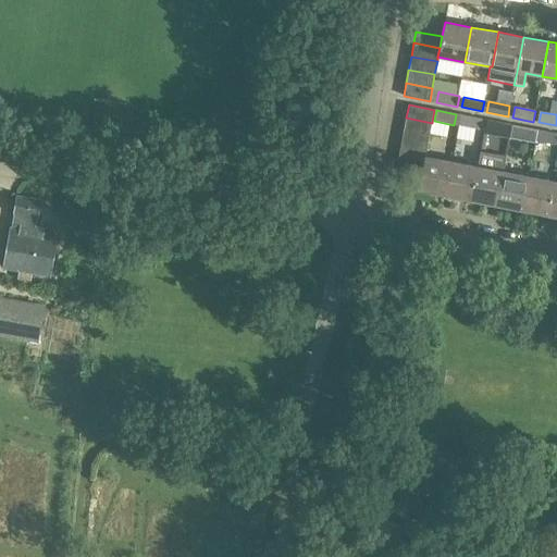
[(482,119),(461,115),(459,126),(480,131),(482,119)]
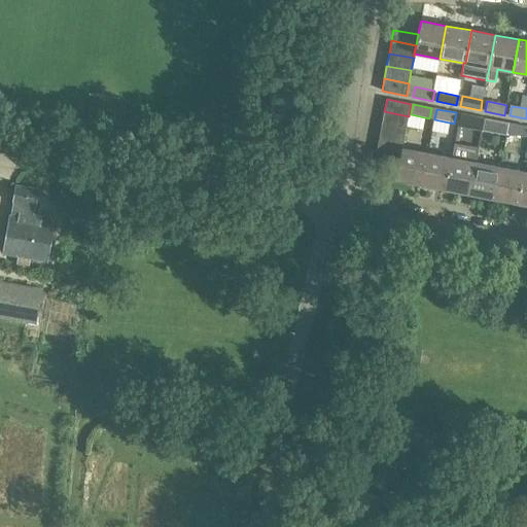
[(384,111),(382,124),(407,129),(409,116),(384,111)]
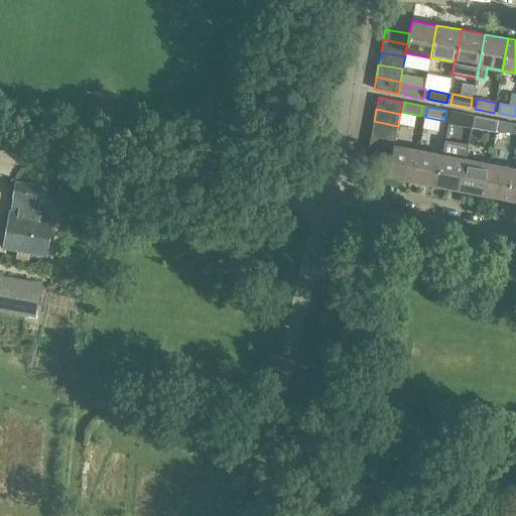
[(449,121),(469,125),(471,115),(450,112),(449,121)]
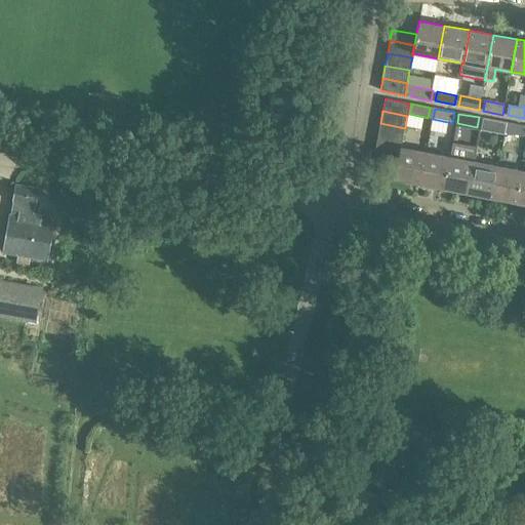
[(483,118),(481,128),(500,131),(502,122),(483,118)]
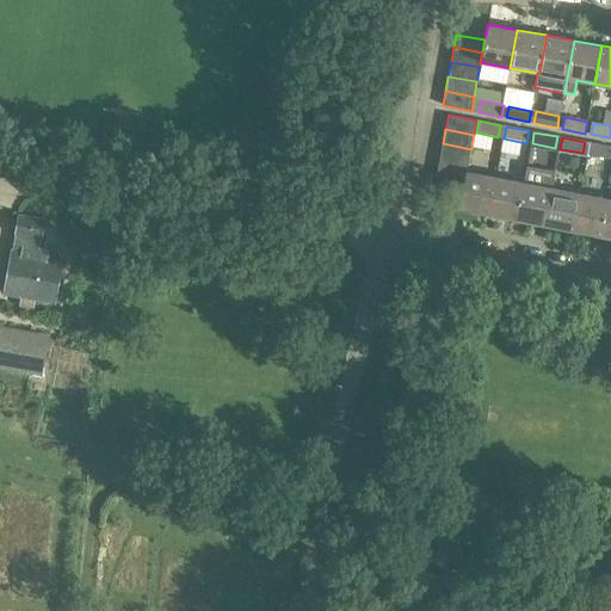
[(469,162),(471,149),(443,143),(440,158),(469,162)]
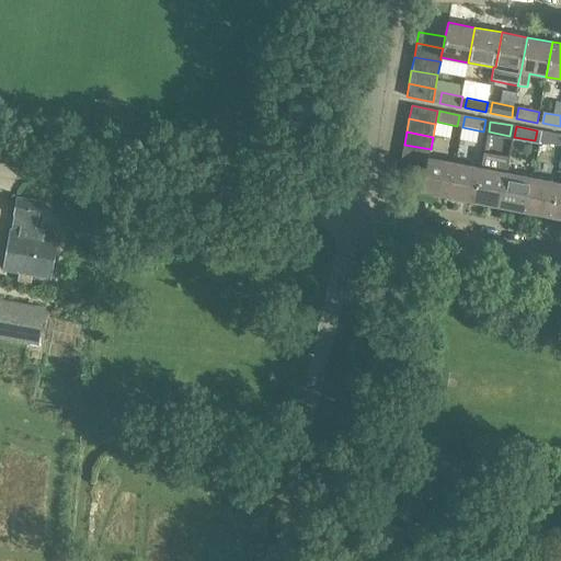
[(539,141),(560,146),(560,144),(560,135),(541,132),(539,141)]
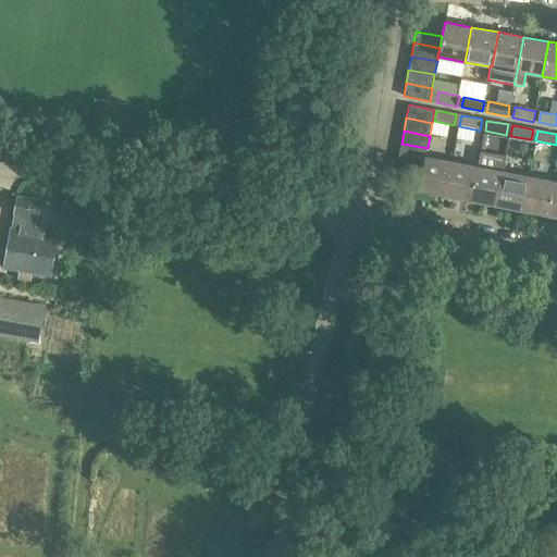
[(424,161),(425,157),(428,148),(401,144),(399,157),(424,161)]
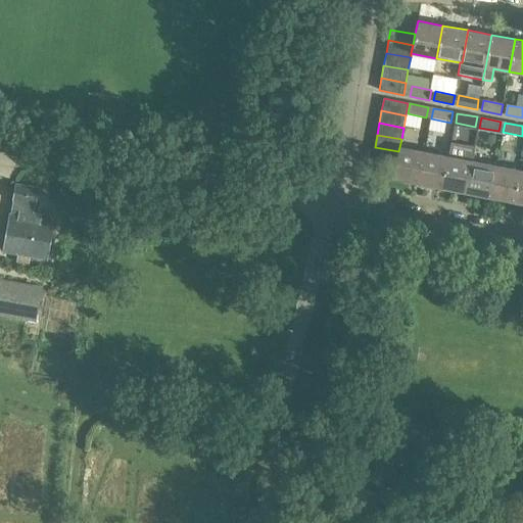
[(452,144),(449,156),(443,188),(468,193),(473,161),(475,149),(452,144)]
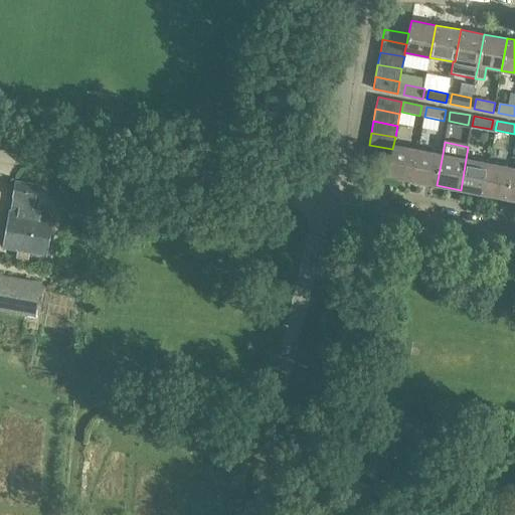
[(366,156),(390,161),(392,149),(369,145),(366,156)]
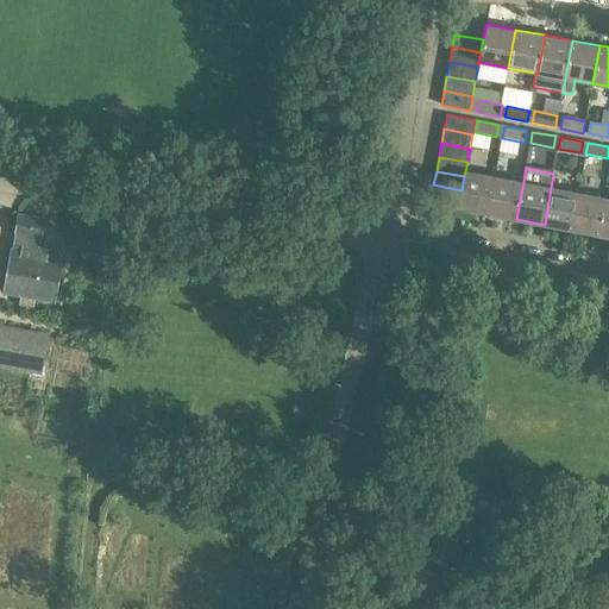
[(458,208),(488,214),(495,176),(465,171),(464,176),(462,190),(458,208)]
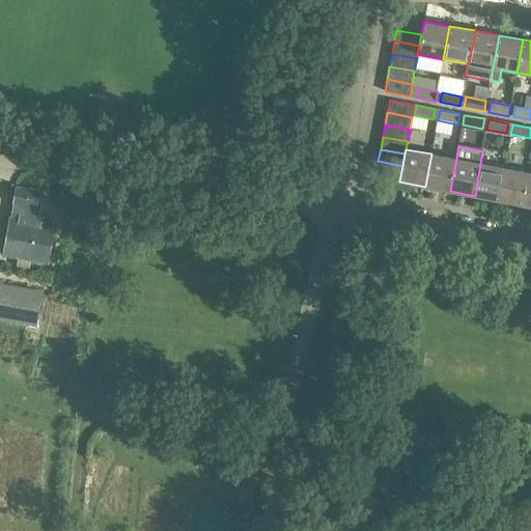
[(425,187),(450,191),(456,159),(431,154),(425,187)]
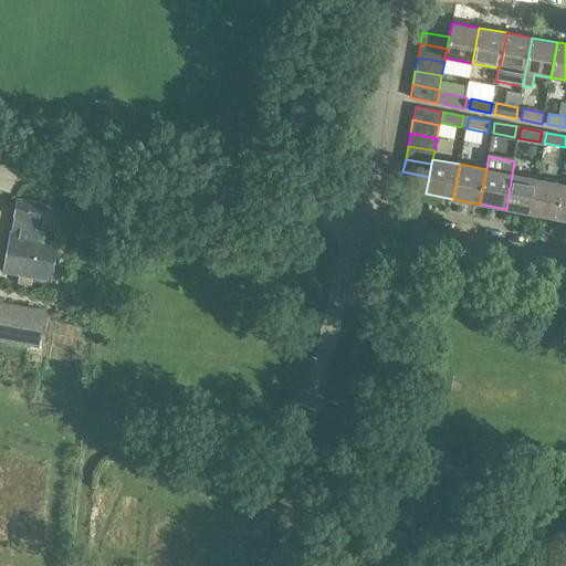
[(537,179),(512,175),(506,209),(532,213),(537,179)]
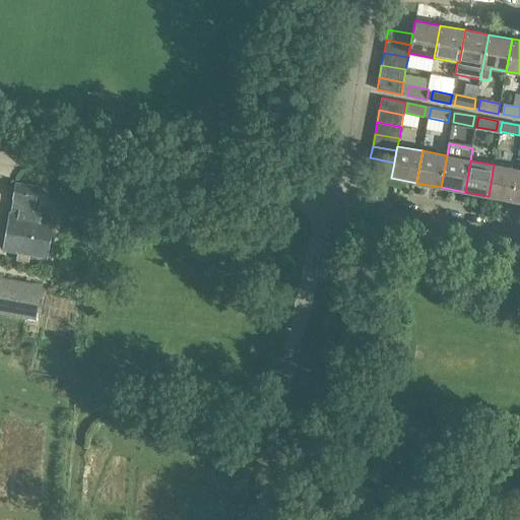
[(489,196),(513,201),(518,170),(494,165),(489,196)]
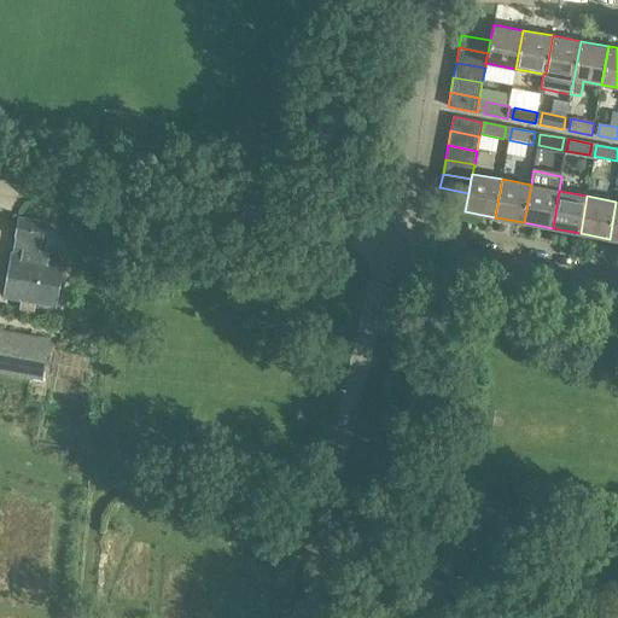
[(24,238),(41,242),(45,222),(18,217),(15,237),(24,238)]
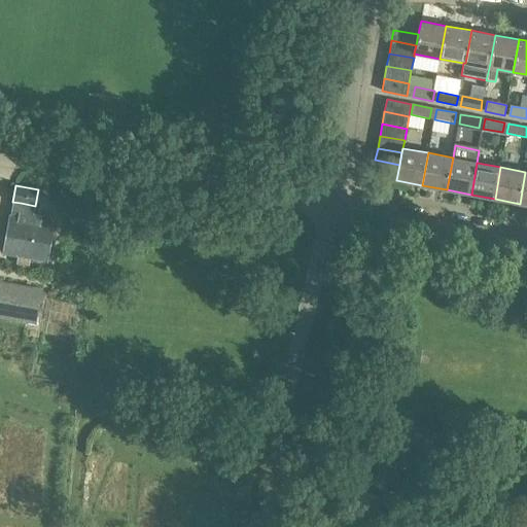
[(37,218),(38,214),(34,213),(35,206),(21,203),(19,211),(18,210),(16,215),(8,214),(2,251),(43,258),(50,221),(37,218)]
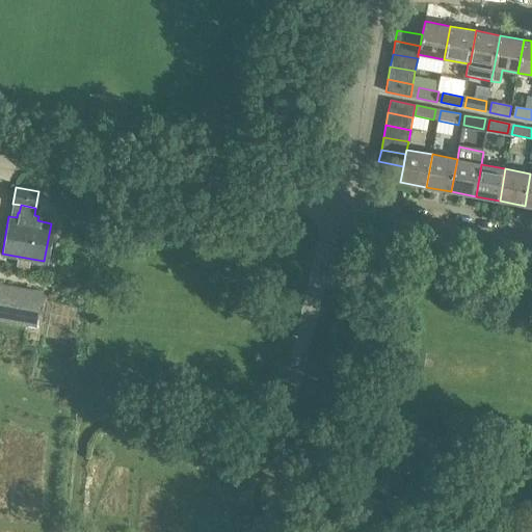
[(42,293),(1,286),(0,289),(0,319),(36,325),(42,293)]
